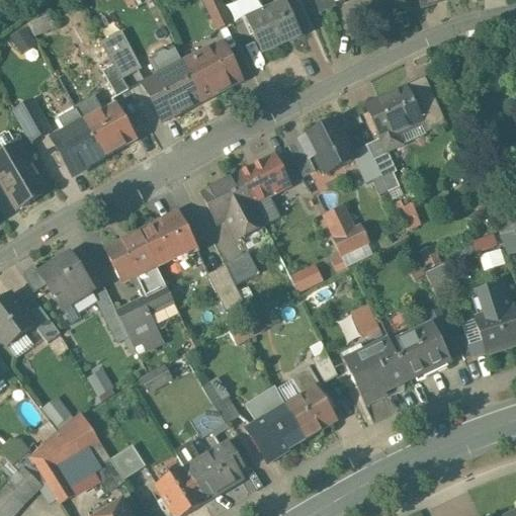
[(222,2),(209,8),(219,27),(231,21),(222,2)]
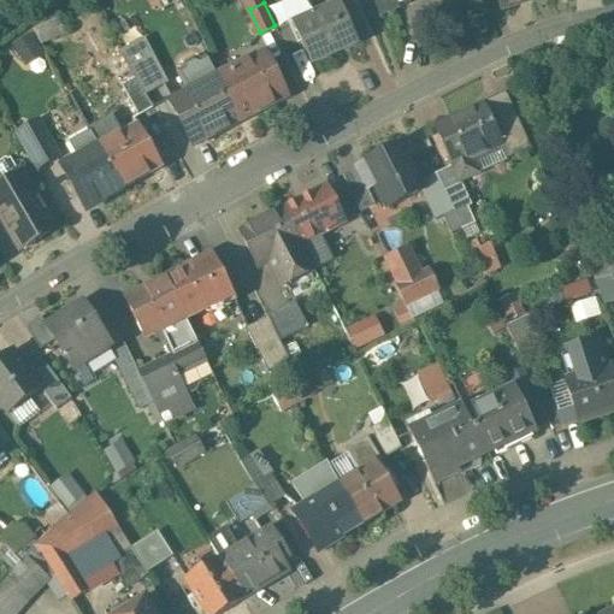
[(341,3),(296,23),(303,40),(302,41),(312,62),(340,49),(340,47),(355,40),(356,42),(359,41),(341,3)]
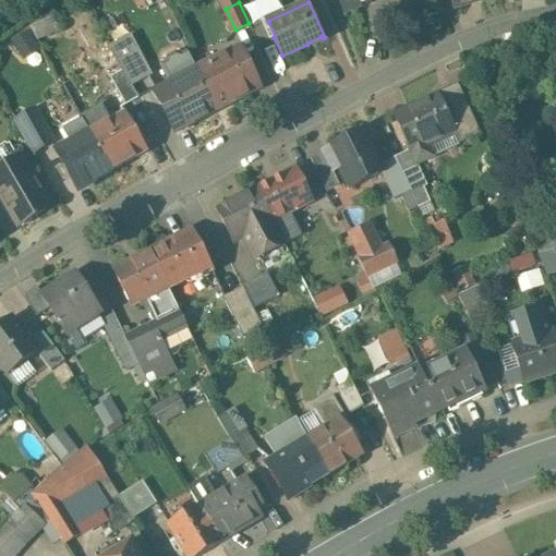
[(55,14),(33,22),(38,35),(60,27),(55,14)]
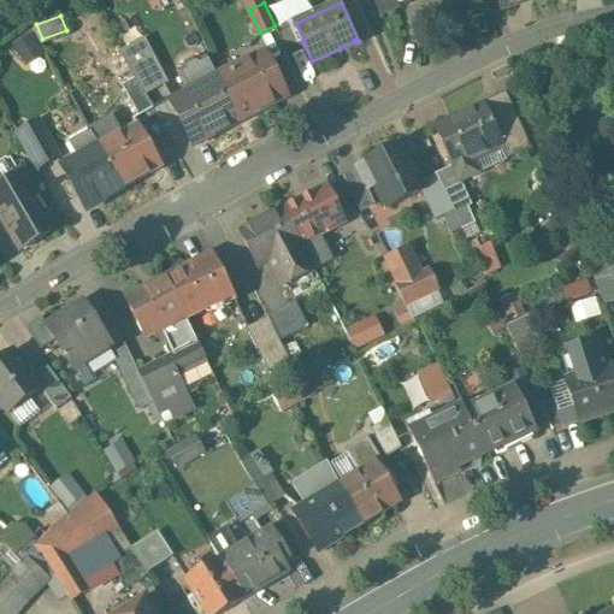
[(36,30),(16,37),(24,60),(45,53),(36,30)]
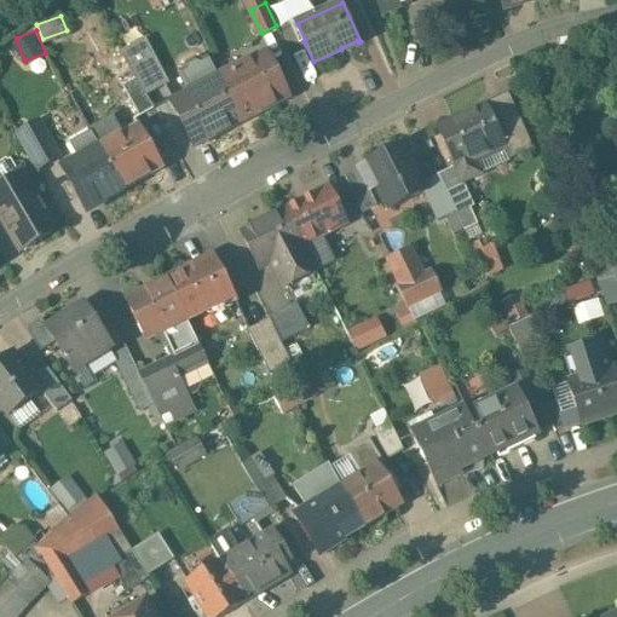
[(137,76),(148,93),(144,87),(167,75),(146,35),(121,50),(136,76),(137,76)]
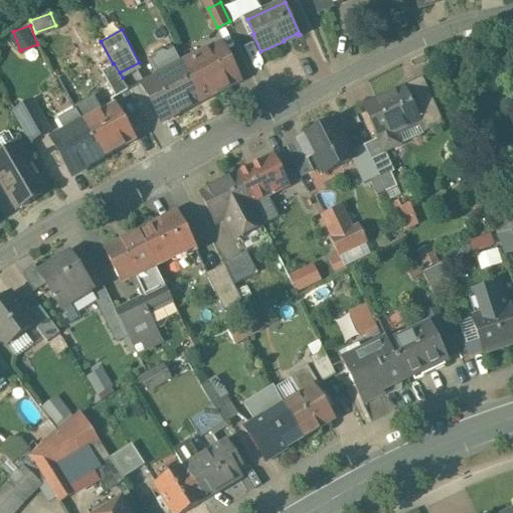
[(221,42),(183,62),(202,99),(240,79),(221,42)]
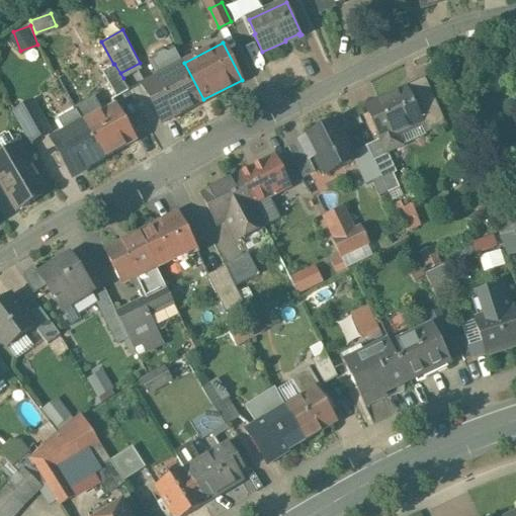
[(158,75),(183,62),(175,45),(168,48),(164,47),(157,50),(156,55),(149,58),(158,75)]
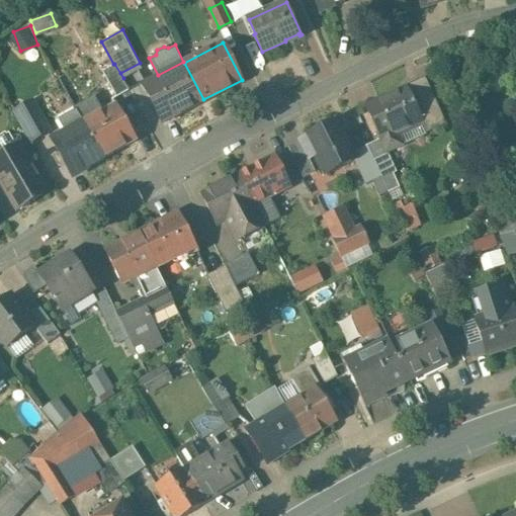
[(184,63),(184,62),(183,62),(158,75),(144,83),(164,120),(203,100),(203,99),(184,63)]
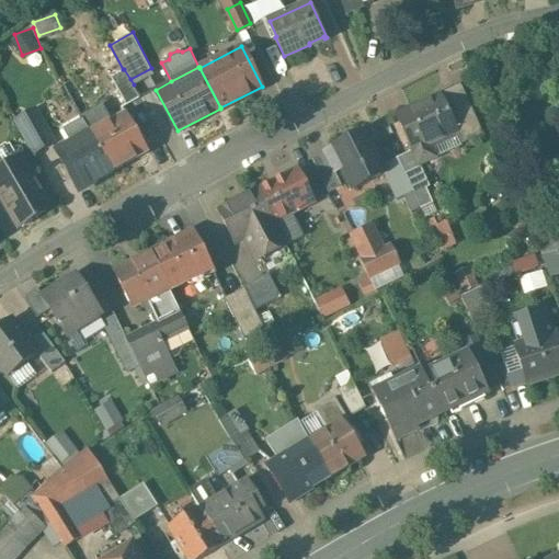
[(134,84),(124,69),(123,69),(112,76),(127,104),(140,97),(134,84)]
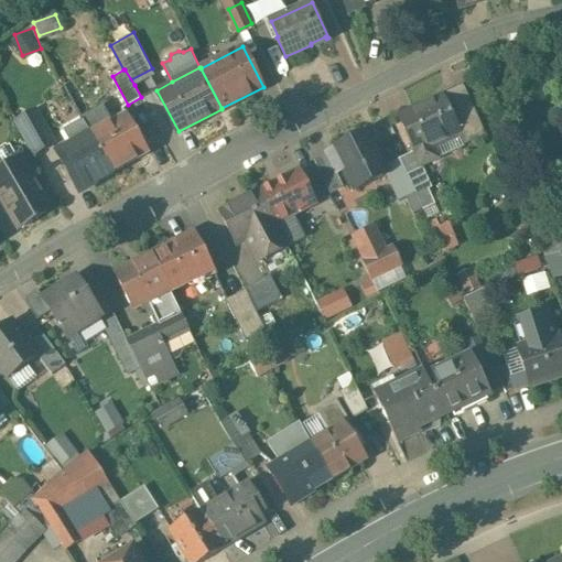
[(463,86),(399,115),(414,151),(415,152),(417,151),(422,163),(438,157),(432,143),(460,131),(464,141),(484,132),(463,86)]
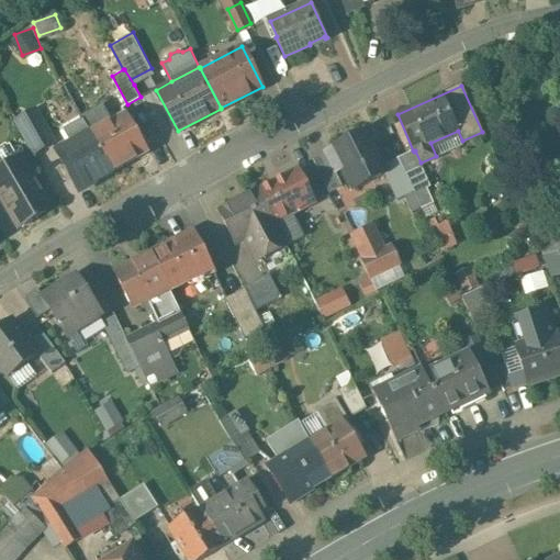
[(36,109),(18,120),(35,150),(54,141),(36,109)]
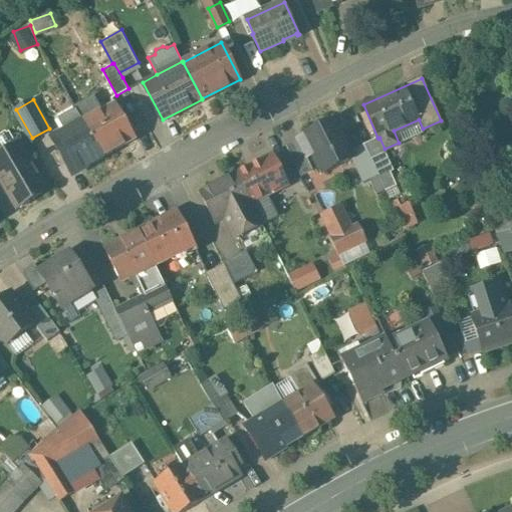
[(116,102),(84,120),(103,156),(136,138),(116,102)]
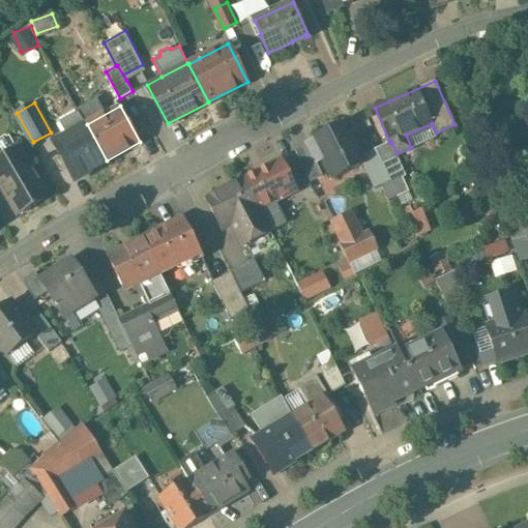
[(107,160),(87,124),(78,109),(77,110),(76,110),(59,119),(58,123),(65,136),(55,142),(76,179),(108,162),(107,160)]
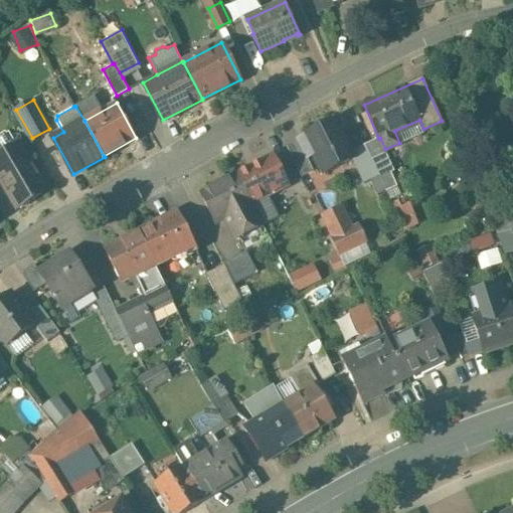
[(335,119),(305,134),(324,172),(354,157),(335,119)]
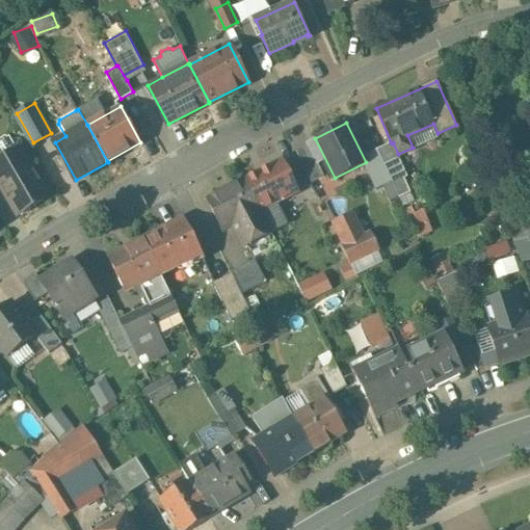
[(310,142),(297,149),(312,181),(324,175),(310,142)]
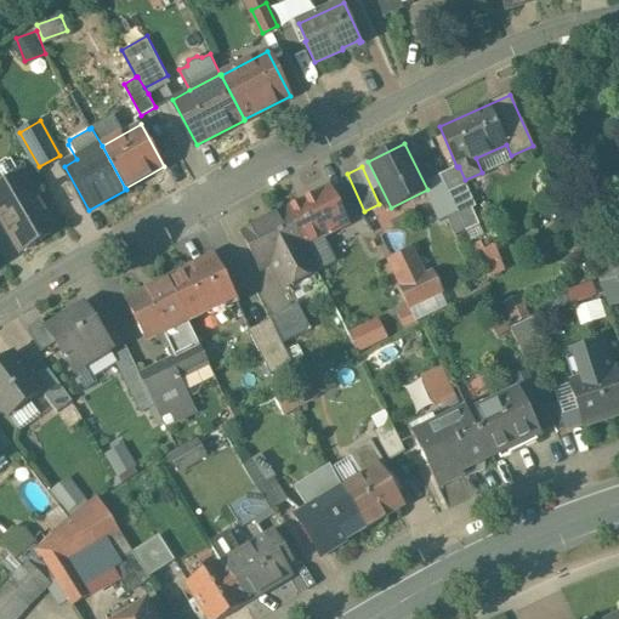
[(458,168),(456,166),(441,174),(466,228),(480,222),(472,206),(477,205),(465,180),(459,166),(458,168)]
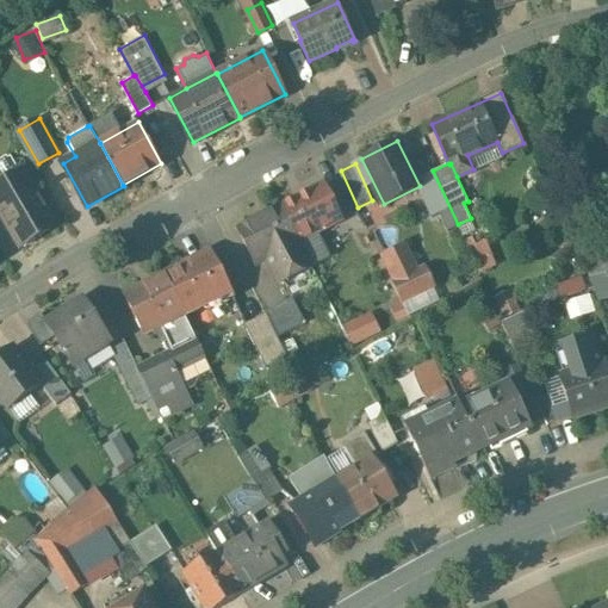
[(458,224),(433,171),(425,174),(433,190),(423,194),(433,215),(441,211),(448,229),(458,224)]
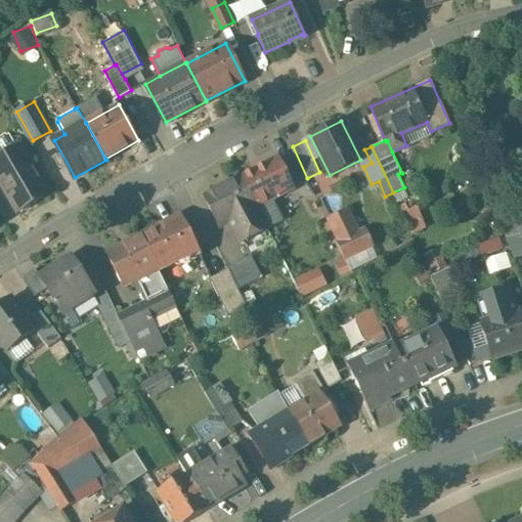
[(24,150),(0,164),(0,179),(18,211),(48,193),(24,150)]
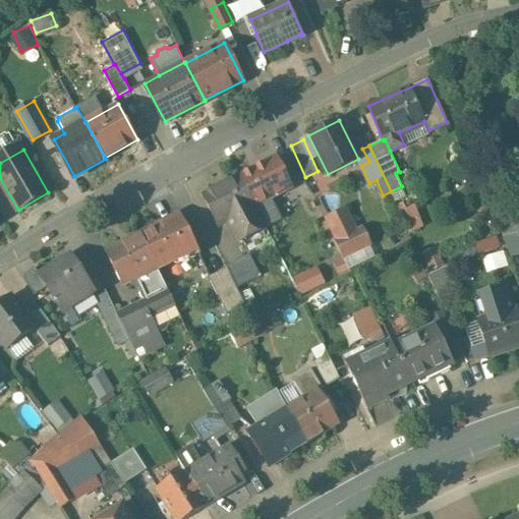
[(254,205),(266,226),(282,218),(271,197),(292,187),(276,157),(240,175),(241,176),(240,176),(254,205)]
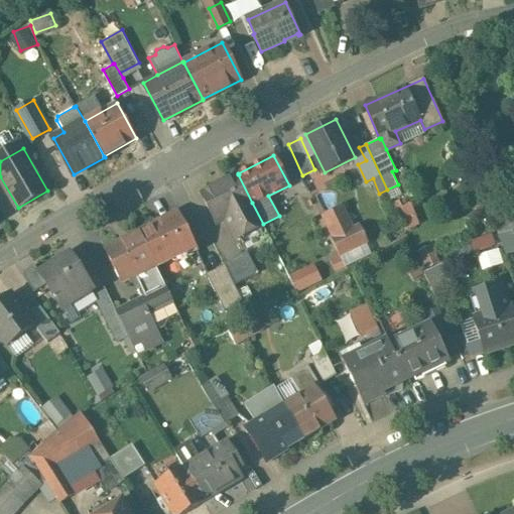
[(238,173),(202,191),(218,220),(226,216),(237,238),(263,224),(252,203),(238,174),(239,174),(238,173)]
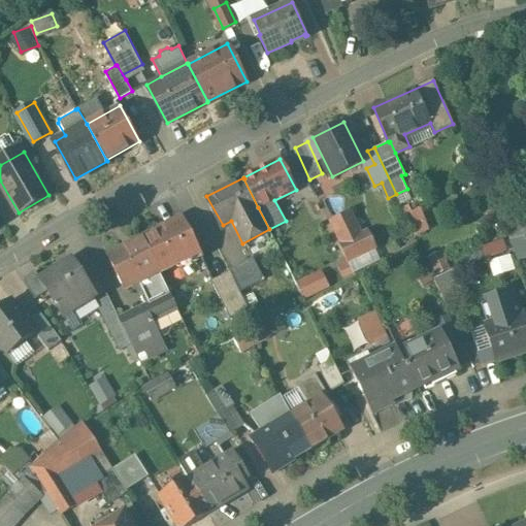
[(416,234),(431,226),(422,203),(405,210),(416,234)]
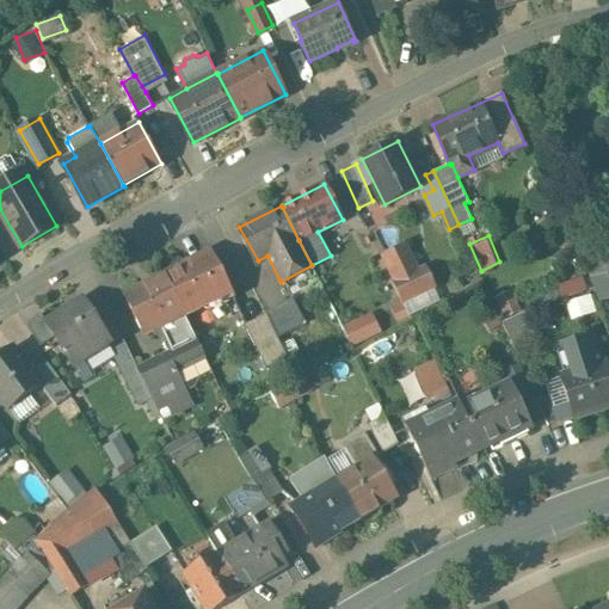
[(407,243),(382,254),(394,280),(393,281),(403,301),(436,285),(426,265),(419,269),(407,243)]
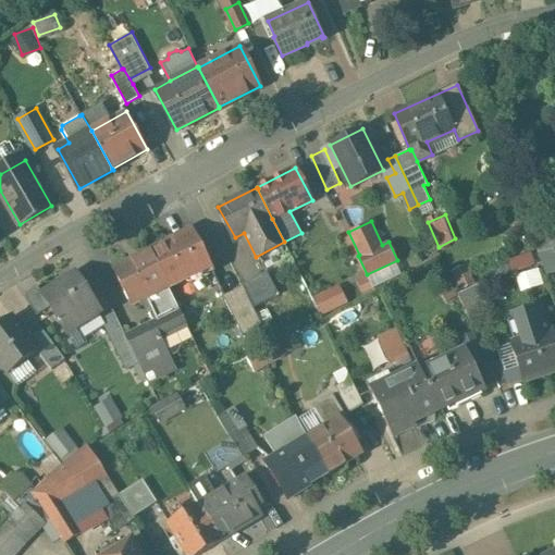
[(168,242),(151,249),(151,250),(169,285),(211,264),(194,226),(167,239),(168,242)]
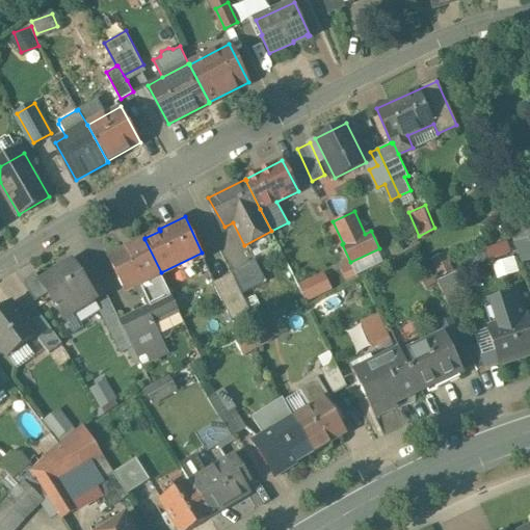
[(523,258),(529,256),(529,226),(515,230),(523,258)]
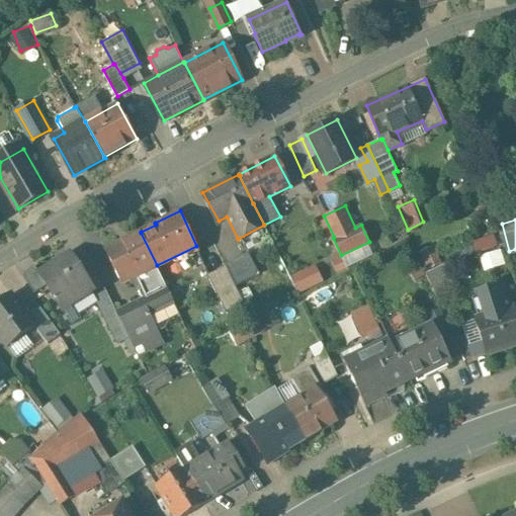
[(141,232),(105,249),(122,283),(137,276),(157,266),(157,265),(141,233),(141,232)]
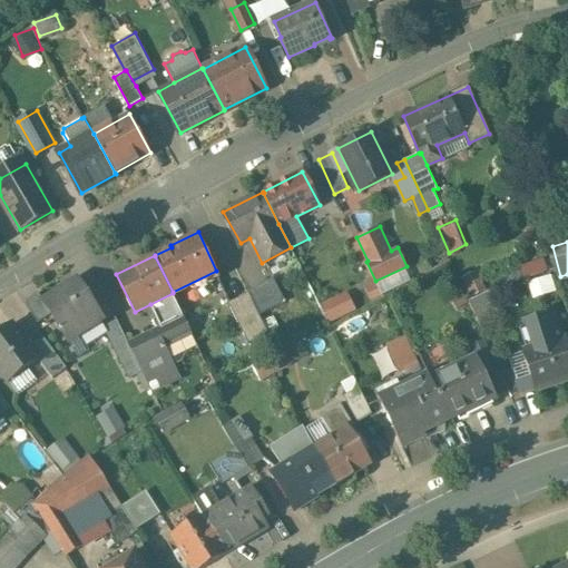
[(528,273),(550,266),(547,256),(525,263),(528,273)]
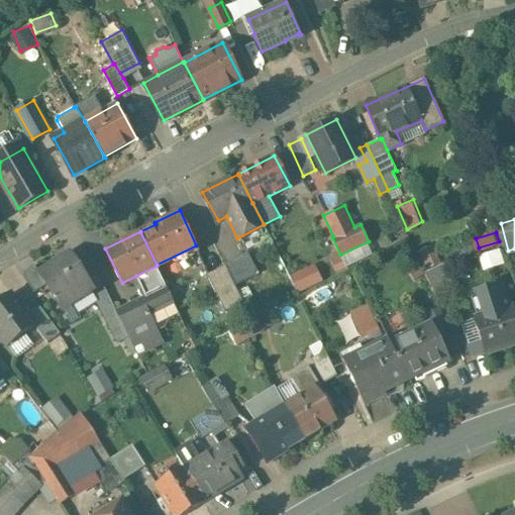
[(437,243),(422,246),(426,265),(441,262),(437,243)]
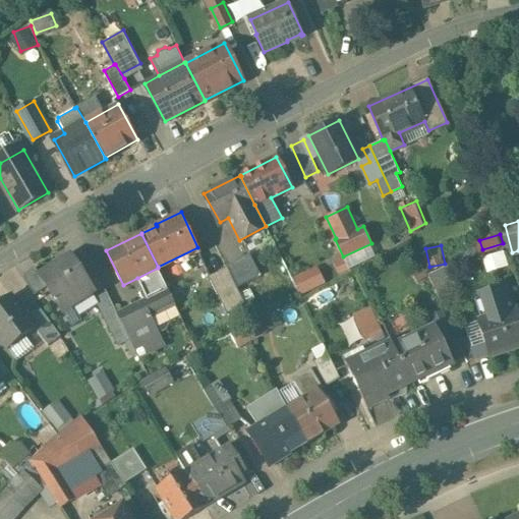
[(489,270),(511,263),(506,247),(485,254),(489,270)]
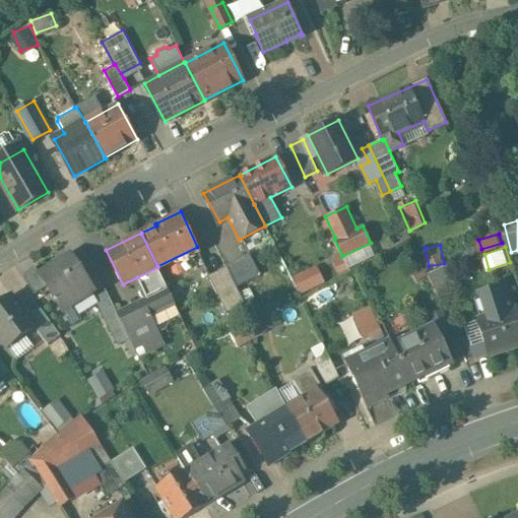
[(71,254),(40,273),(63,311),(94,292),(71,254)]
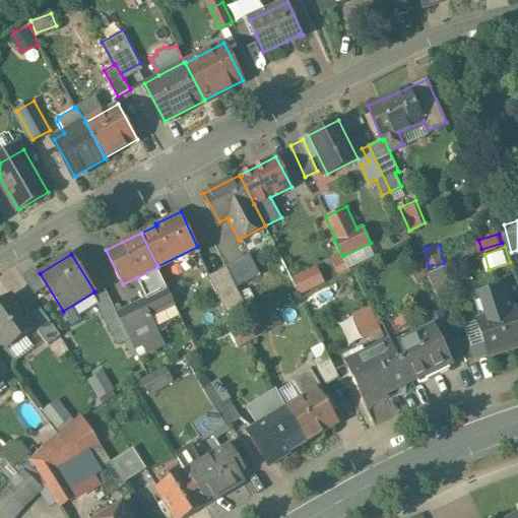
[(319,262),(294,273),(302,292),(327,279),(319,262)]
